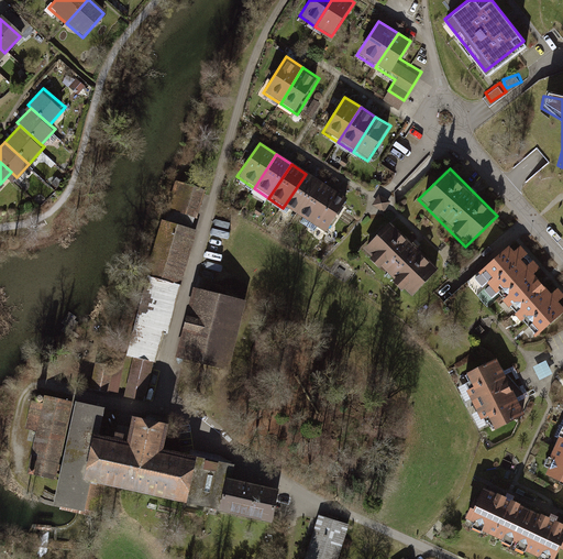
[(318,183),(306,174),(283,208),(296,216),(318,183)]
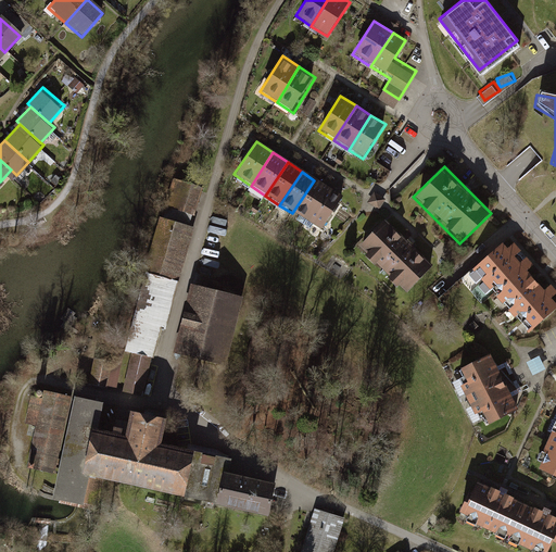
[(192,221),(203,186),(179,179),(171,215),(192,221)]
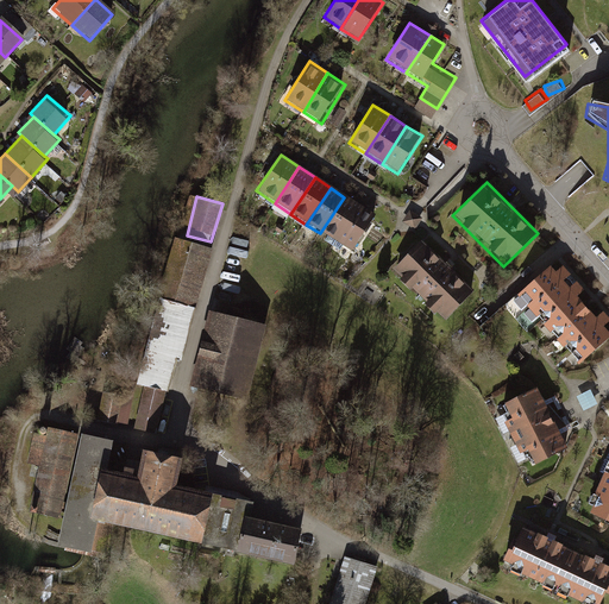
[(344,197),(320,233),(336,244),(360,208),(344,197)]
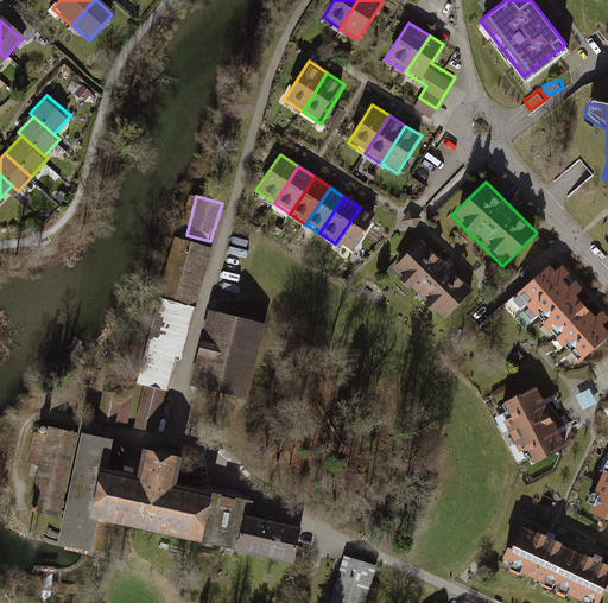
[(360,208),(335,243),(349,253),(373,217),(360,208)]
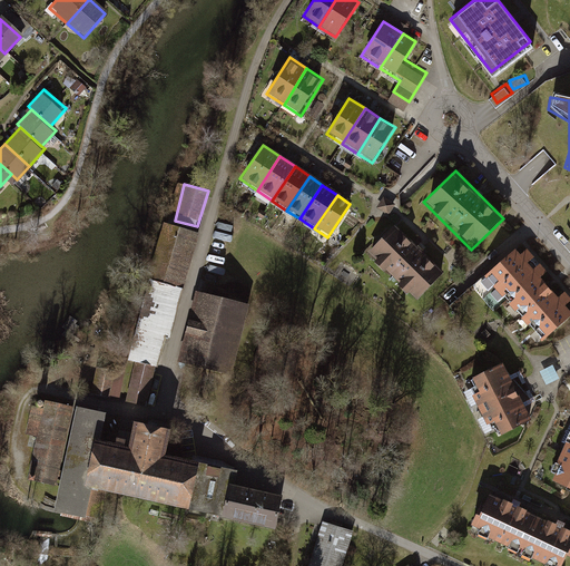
[(445,272),(395,223),(363,255),(413,304),(445,272)]
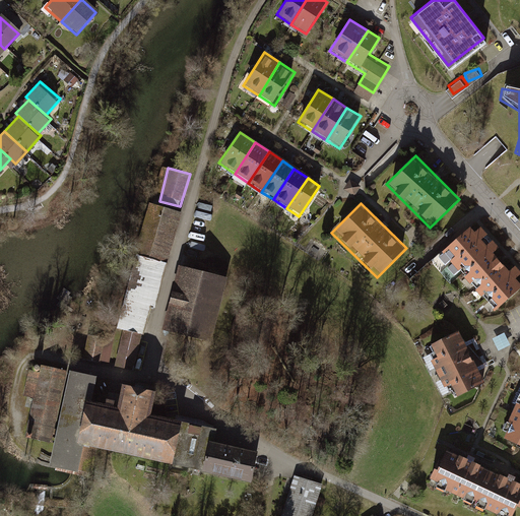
[(180,211),(158,206),(147,257),(167,262),(180,211)]
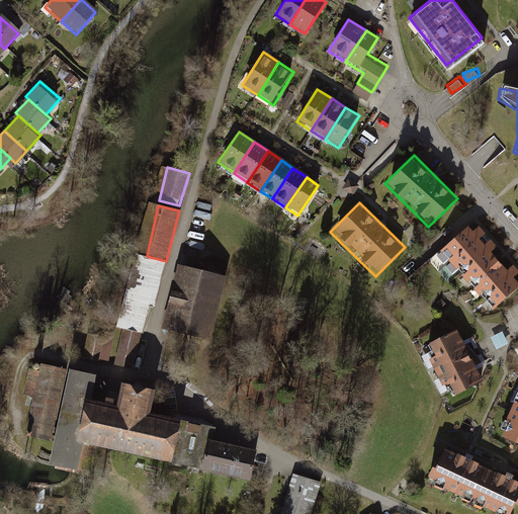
[(468,227),(438,254),(455,273),(486,246),(468,227)]
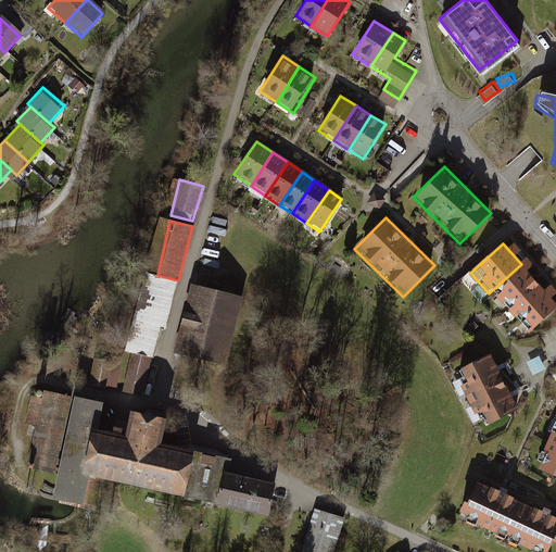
[(521,264),(489,293),(509,315),(541,286),(542,286),(521,264)]
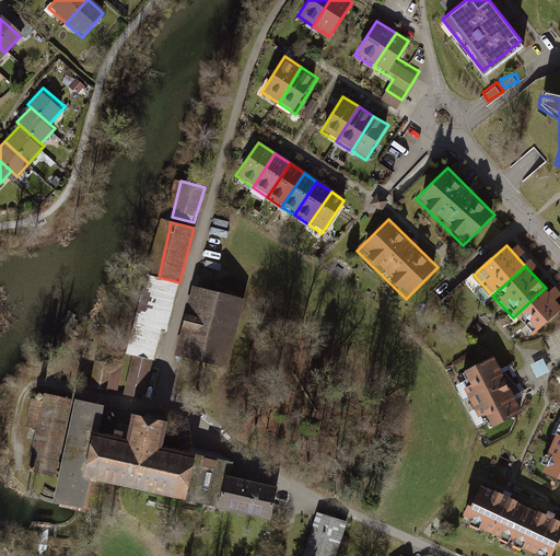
[(159,277),(144,274),(123,355),(127,356),(132,357),(153,361),(158,362),(179,282),(159,277)]
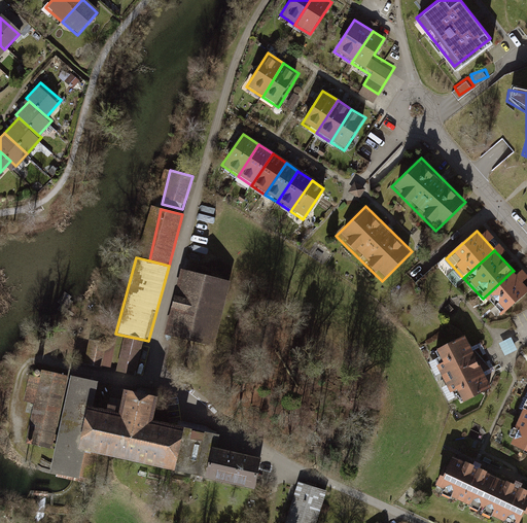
[(230,281),(178,267),(163,334),(213,347),(230,281)]
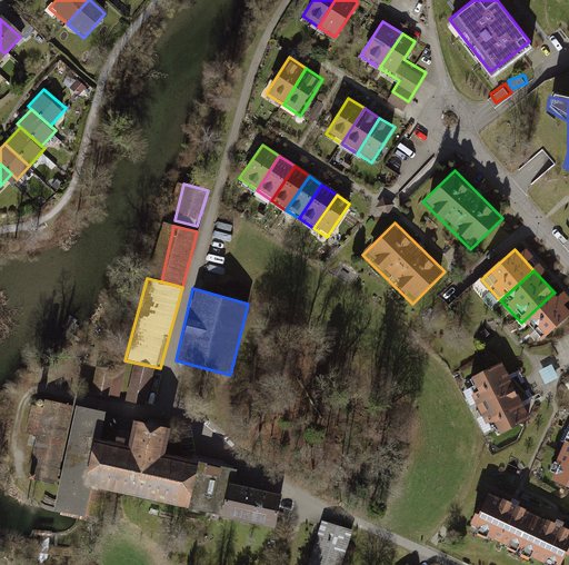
[(568,309),(553,293),(521,323),(540,343),(568,316),(568,309)]
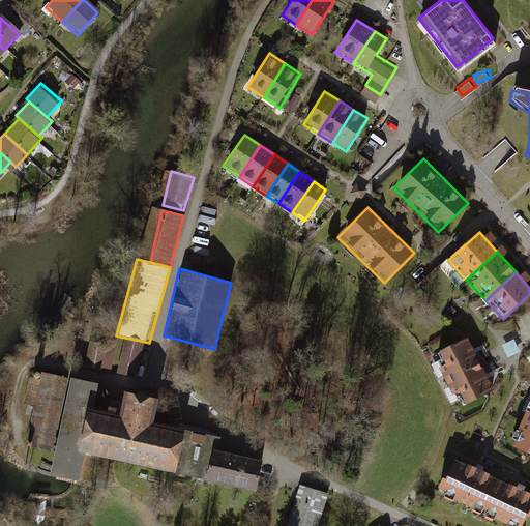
[(99,333),(89,331),(84,364),(115,370),(120,337),(116,335),(108,334),(99,333)]
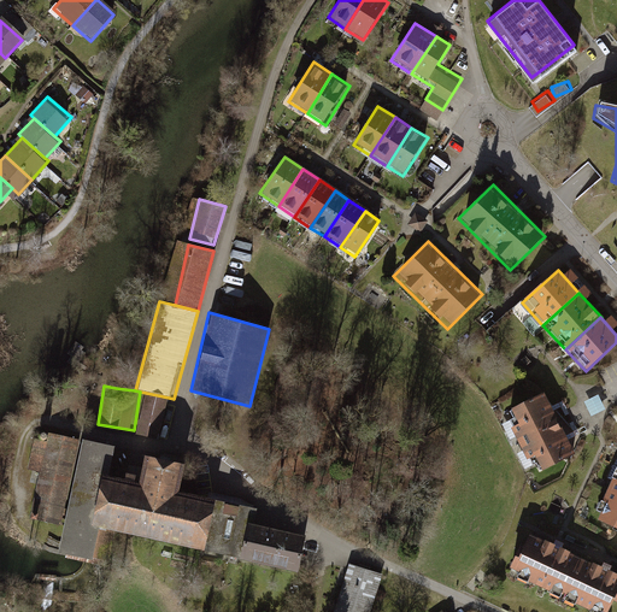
[(146,393),(136,434),(159,440),(169,398),(146,393)]
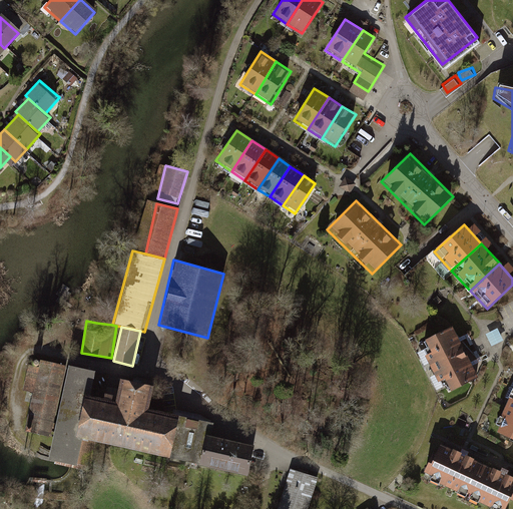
[(451,327),(419,343),(432,370),(465,354),(451,327)]
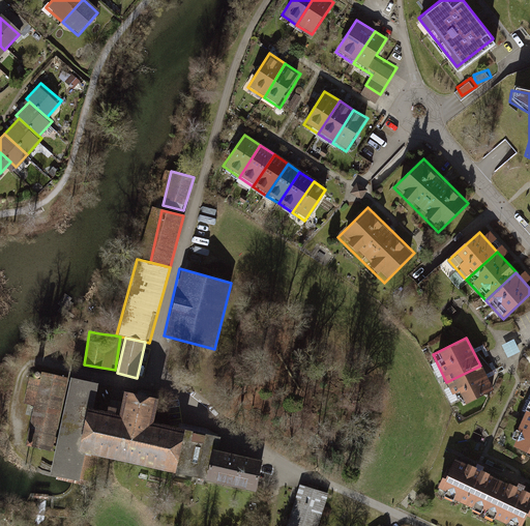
[(494,392),(480,366),(446,382),(461,409),(494,392)]
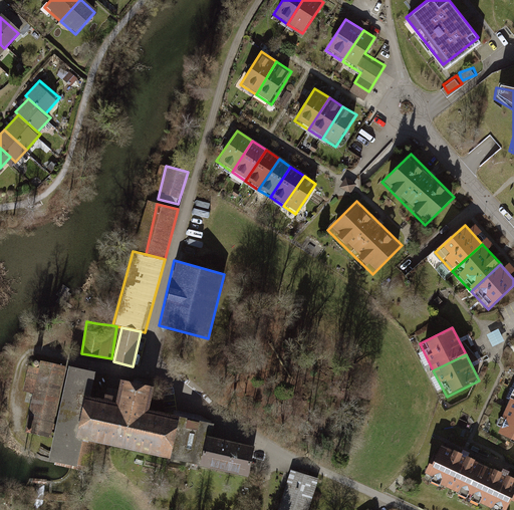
[(54,433),(68,362),(42,356),(40,363),(30,361),(24,386),(34,388),(26,427),(54,433)]
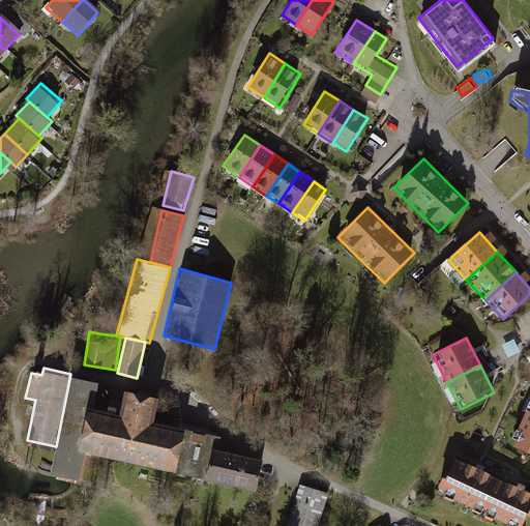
[(96,404),(101,377),(71,371),(70,374),(56,446),(51,470),(75,475),(81,476),(86,454),(96,404)]
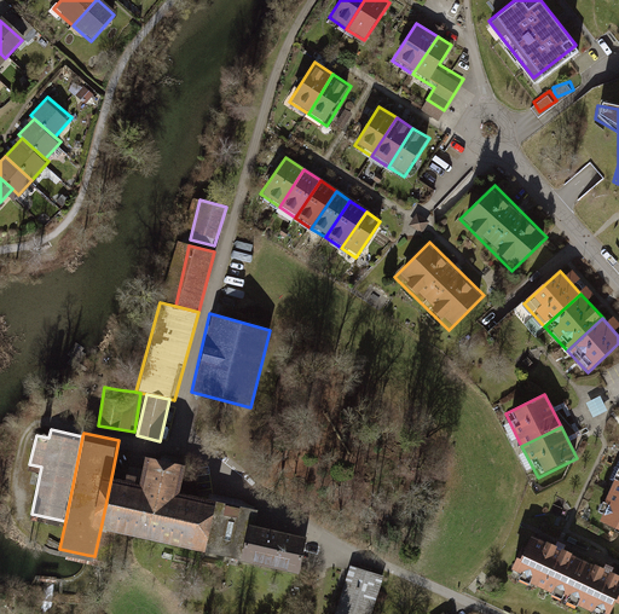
[(140,478),(113,471),(100,529),(206,551),(207,548),(218,496),(180,488),(186,461),(145,452),(140,478)]
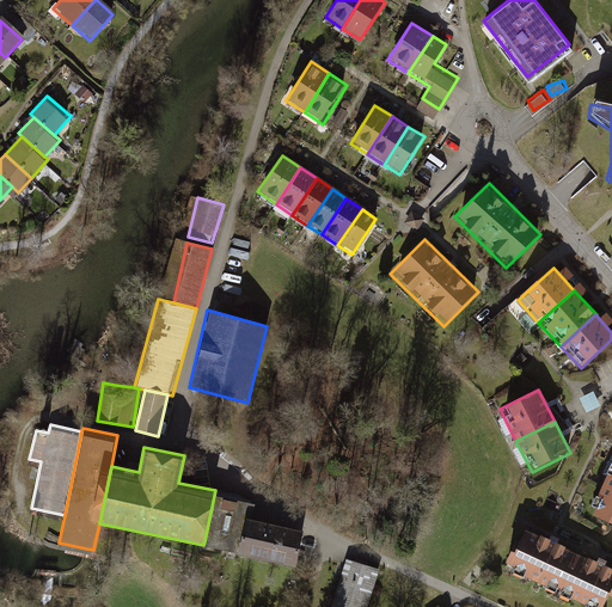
[(611,466),(588,514),(611,525),(611,466)]
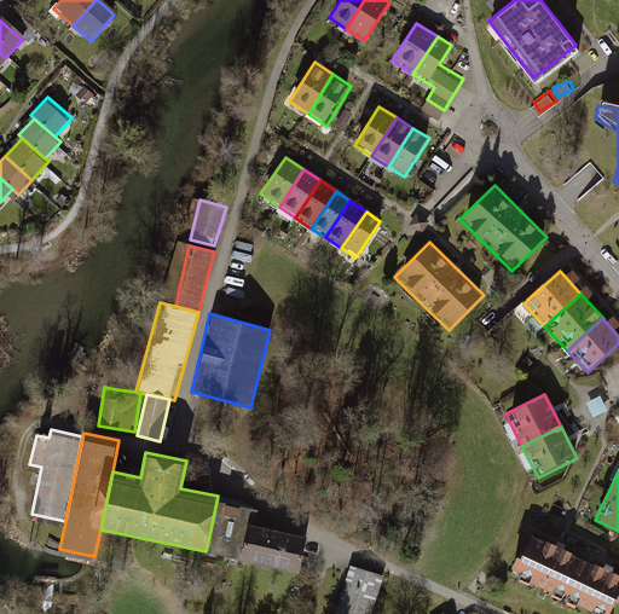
[(250,513),(218,496),(207,548),(241,565),(248,525),(250,513)]
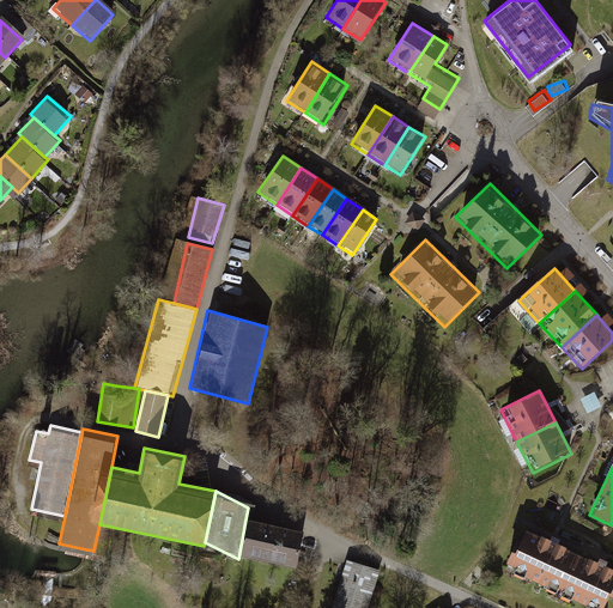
[(293,570),(302,532),(246,520),(238,559),(293,570)]
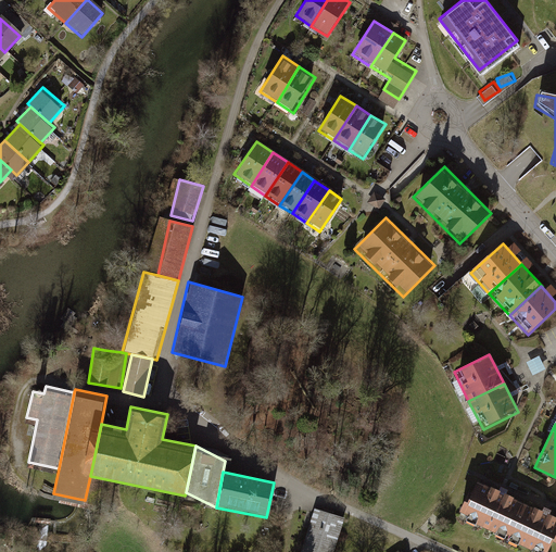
[(504,538),(520,502),(476,481),(459,516),(504,538)]
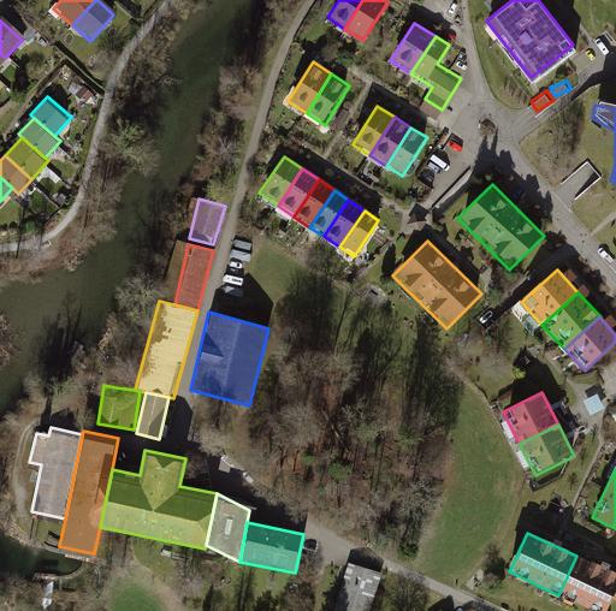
[(615,574),(576,556),(558,595),(591,610),(606,610),(614,598),(615,598),(615,574)]
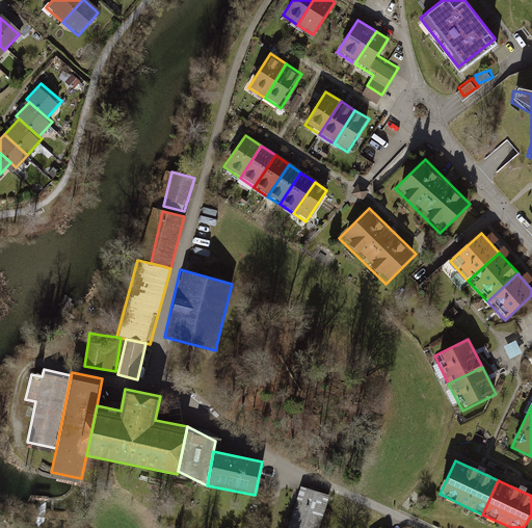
[(319,527),(330,494),(300,483),(285,527),(319,527)]
